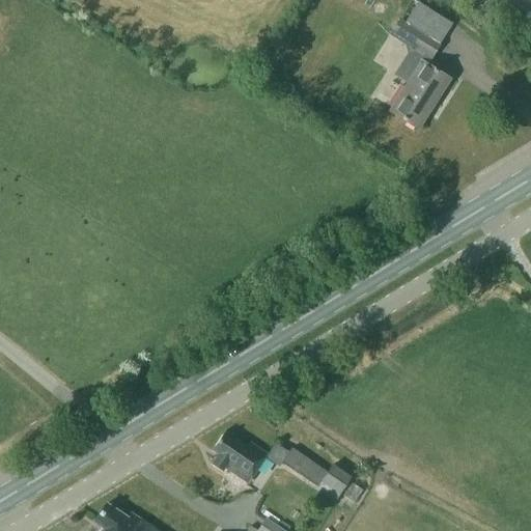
[(432,11),(415,0),(412,0),(392,32),(413,46),(394,75),(408,83),(389,111),(418,129),(449,79),(422,61),(426,54),(430,57),(439,45),(420,32),(432,11)]
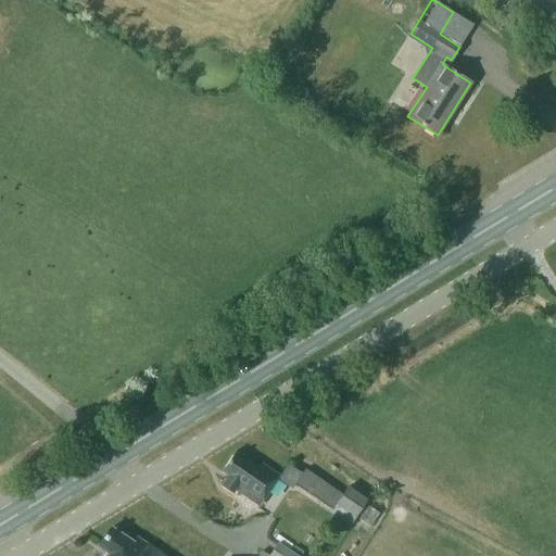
[(279,476),(262,464),(260,468),(236,451),(222,471),(228,476),(222,485),(232,493),(235,490),(258,506),(279,476)]
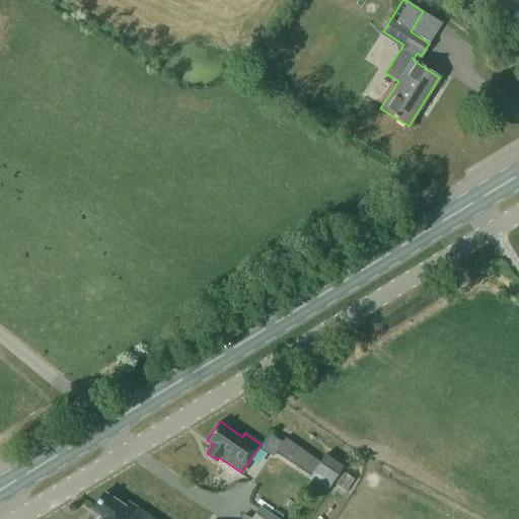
[(310,475),(319,461),(284,438),(276,452),(310,475)]
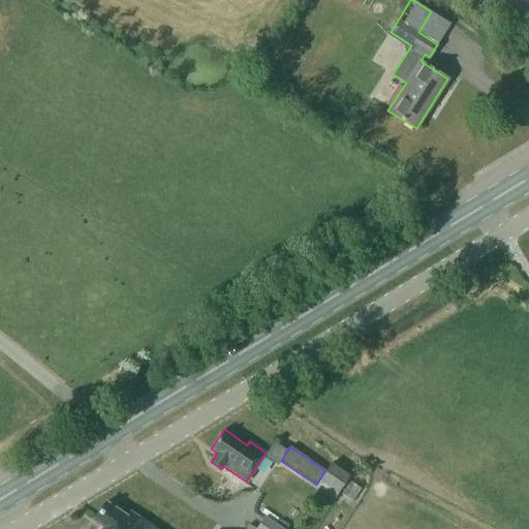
[(335,497),(349,474),(331,463),(316,485),(335,497)]
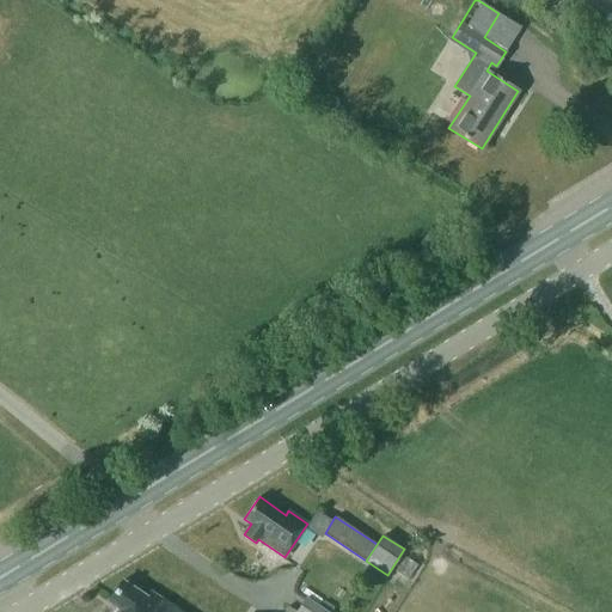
[(181,611),(150,592),(147,597),(123,580),(109,601),(121,610),(118,611),(181,611)]
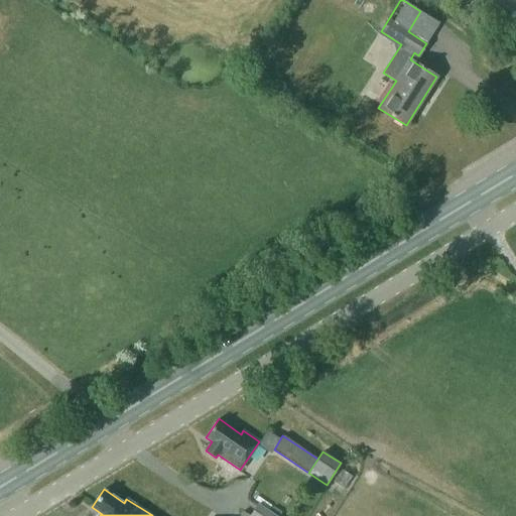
[(242,510),(240,514),(242,515),(274,515),(257,504),(250,515),(242,510)]
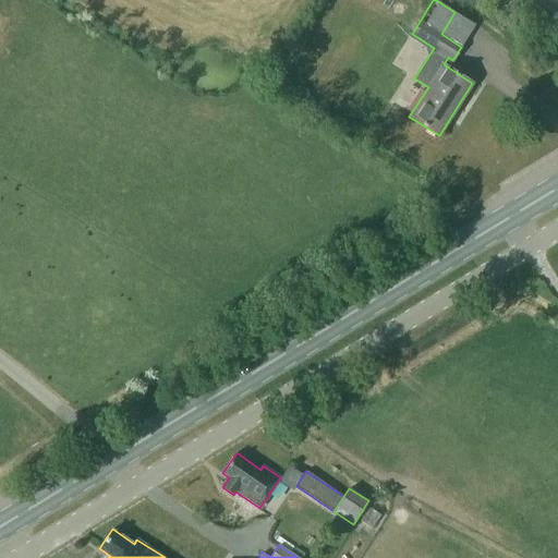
[(293,546),(291,550),(300,556),(303,553),(293,546)]
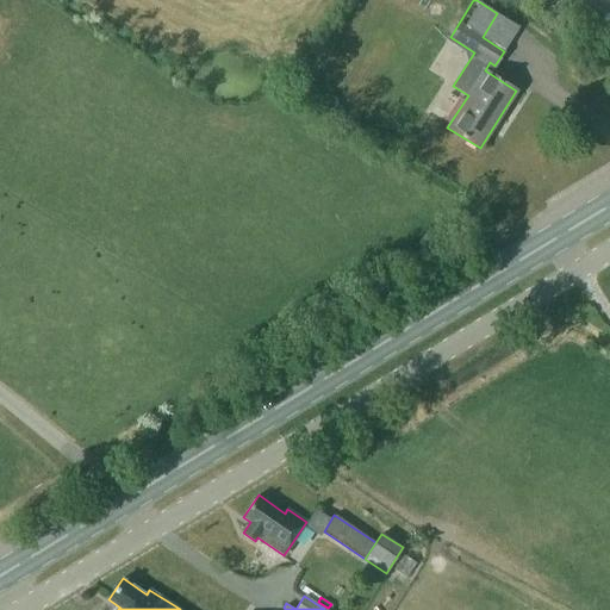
All buildings are outlined.
